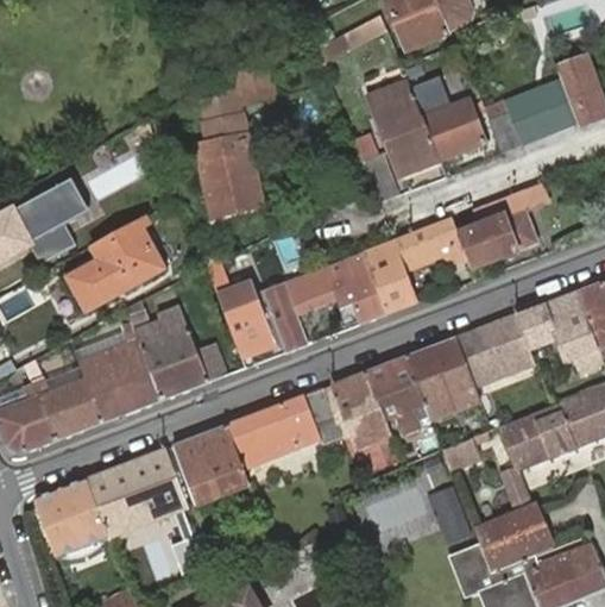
[(383,0),(404,49),(446,32),(446,31),(471,20),(472,10),(467,0),(383,0)]
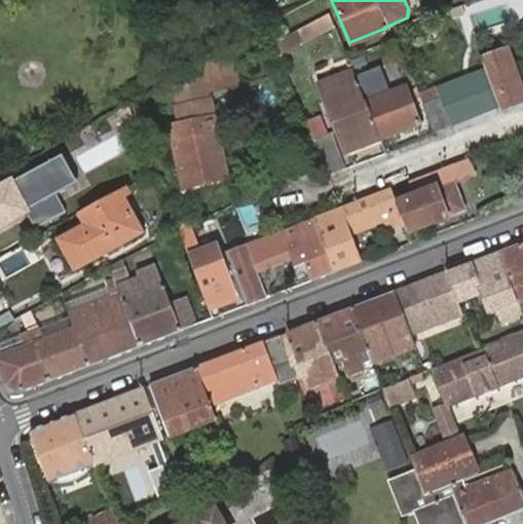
[(325,11),(297,25),(303,38),(331,26),(325,11)]
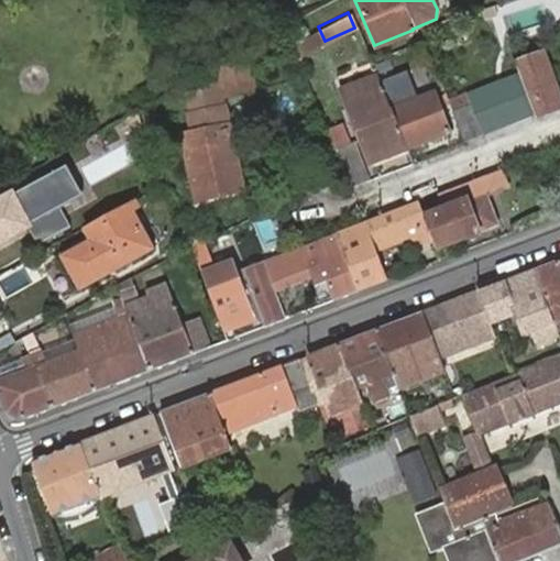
[(559,102),(539,50),(513,59),(518,74),(533,112),(535,117),(559,107),(559,102)]
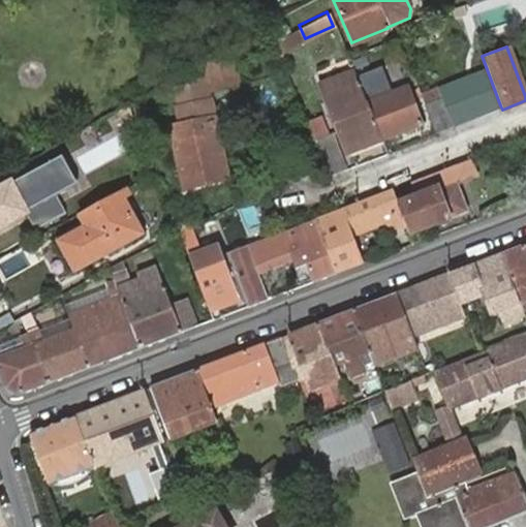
[(180,123),(169,124),(184,187),(226,178),(213,116),(210,99),(208,89),(237,83),(231,56),(204,61),(208,76),(171,85),(176,106),(180,123)]
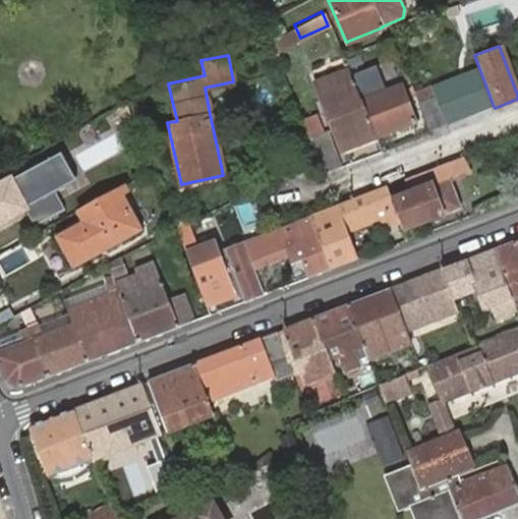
[(360,99),(385,90),(375,64),(349,73),(351,81),(359,100),(360,99)]
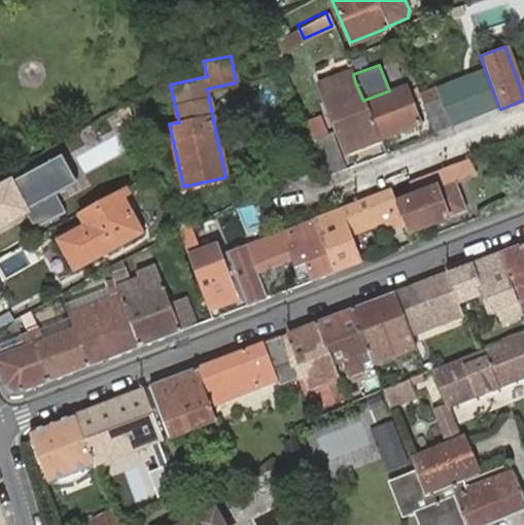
[(451,124),(498,105),(485,69),(435,89),(440,97),(451,124)]
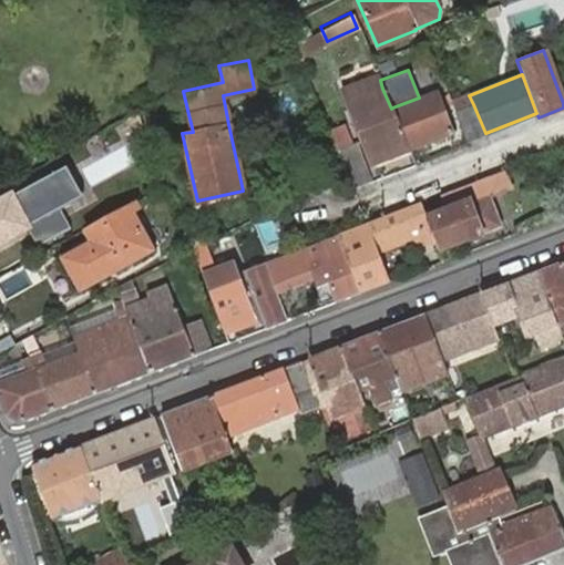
[(380,80),(378,75),(342,90),(370,163),(408,149),(392,108),(391,109),(382,89),(380,80)]
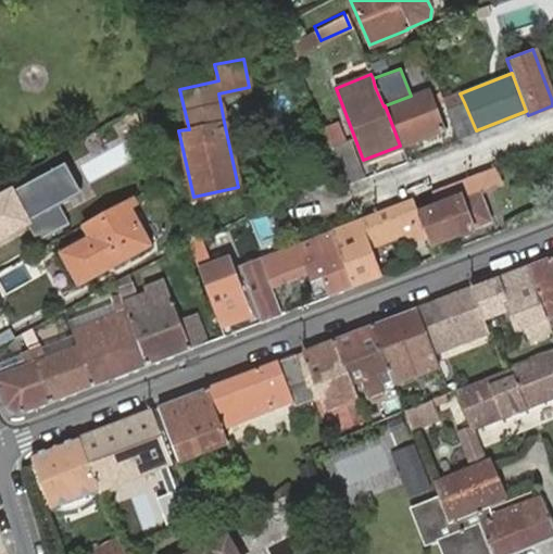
[(385,105),(400,146),(442,129),(427,90),(404,99),(385,105)]
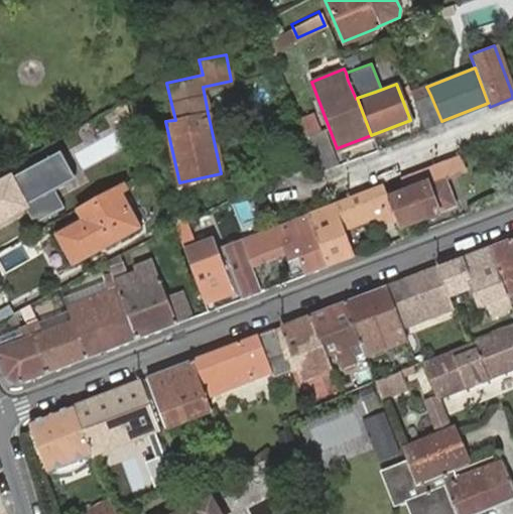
[(410,94),(413,101),(430,95),(426,87),(410,94)]
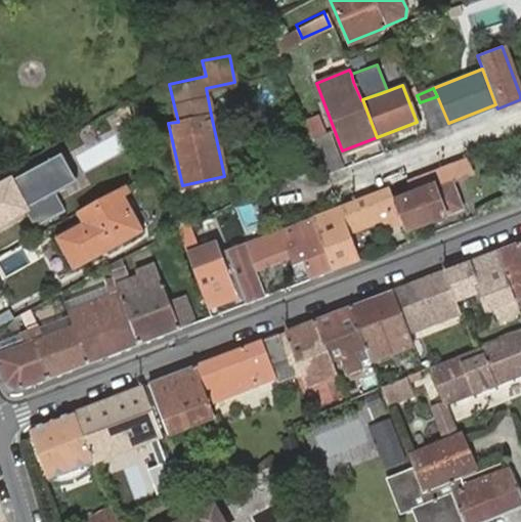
[(420,102),(430,130),(448,123),(437,96),(420,102)]
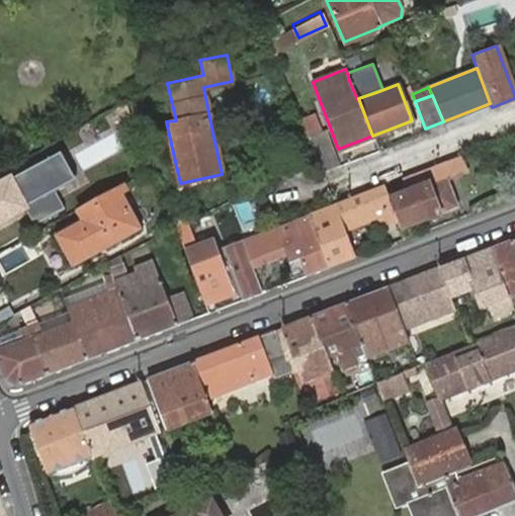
[(139,131),(129,100),(117,106),(131,134),(139,131)]
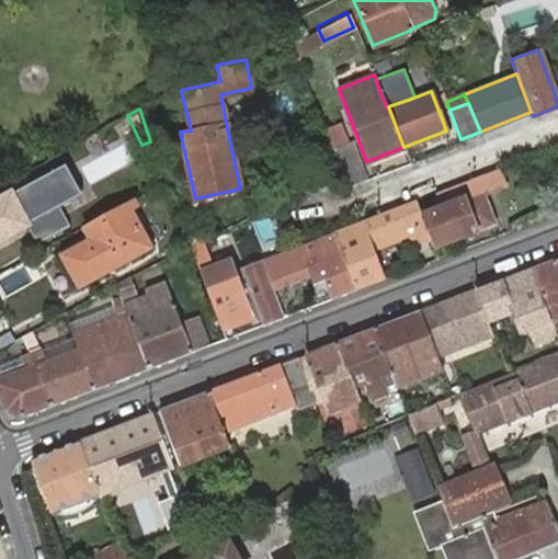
[(351,140),(333,148),(349,184),(361,179),(366,177),(351,140)]
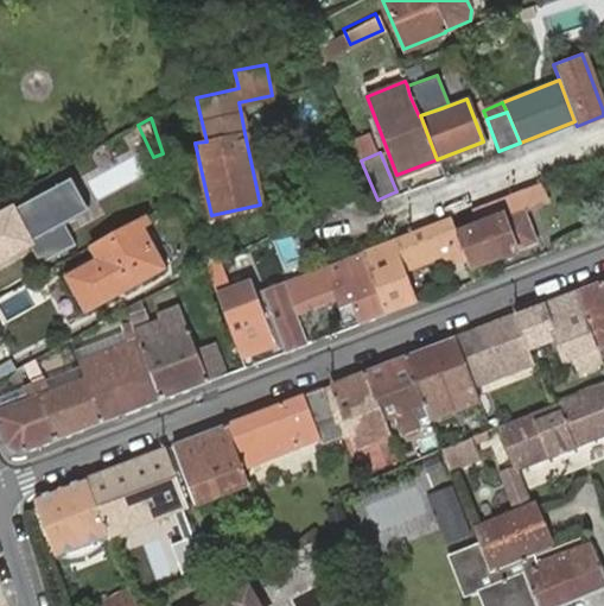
[(0,256),(80,214),(63,182),(0,215),(0,256)]
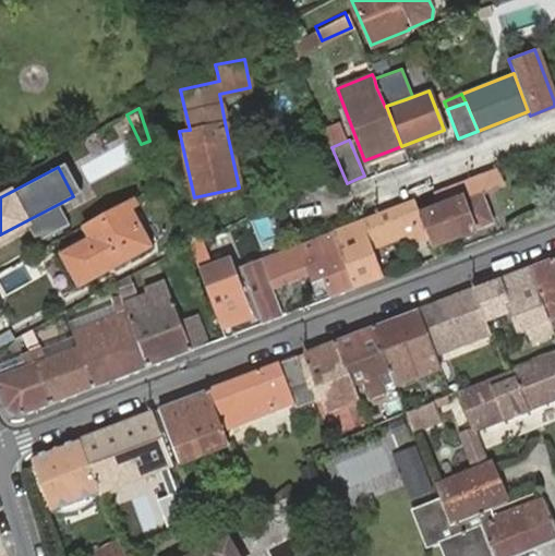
[(495,167),(472,176),(458,181),(457,182),(434,191),(439,206),(420,214),(426,230),(432,244),(493,222),(481,192),(502,185),(501,182),(495,167)]
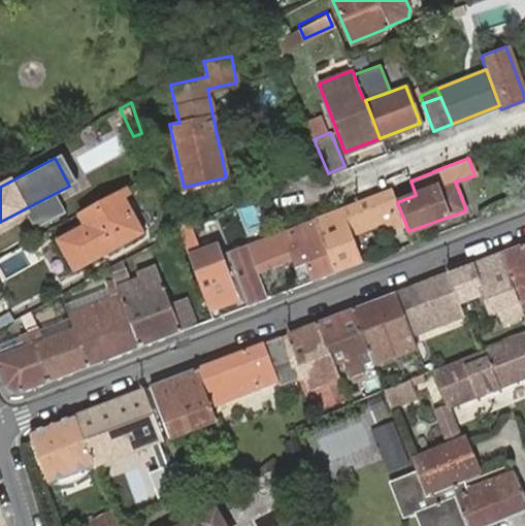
[(392,187),(387,189),(394,209),(384,214),(388,224),(403,218),(397,202),(392,187)]
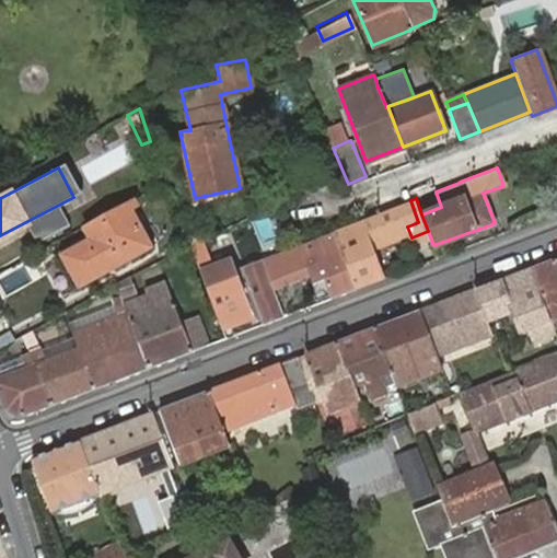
[(131,199),(83,225),(91,240),(64,255),(79,285),(148,246),(128,209),(136,206),(131,199)]
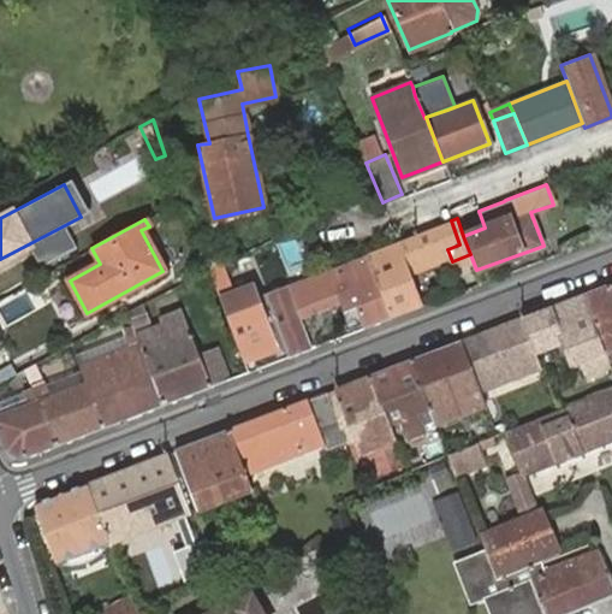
[(397,242),(366,254),(369,264),(388,317),(408,310),(419,306),(404,266),(447,249),(459,244),(451,220),(397,242)]
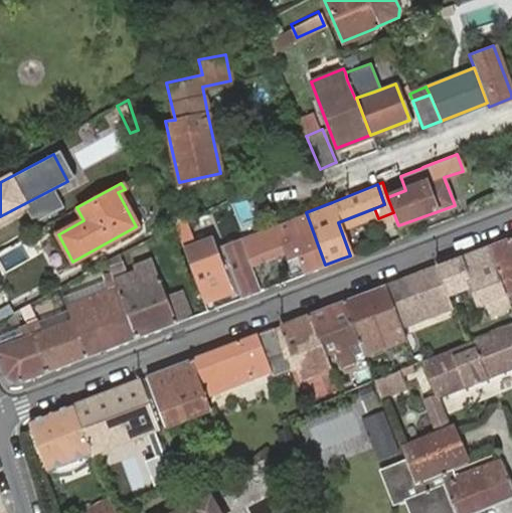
[(297,257),(303,273),(325,265),(309,220),(306,212),(296,215),(258,230),(256,231),(239,237),(249,266),(283,252),(287,261),(297,257)]
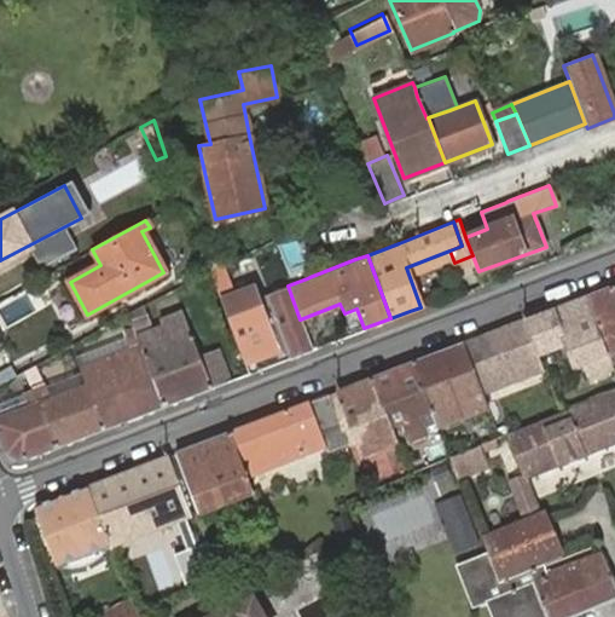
[(226,260),(208,269),(244,362),(279,349),(264,307),(270,306),(289,357),(312,349),(300,319),(288,286),(259,297),(256,287),(235,295),(226,272),(230,271),(226,260)]
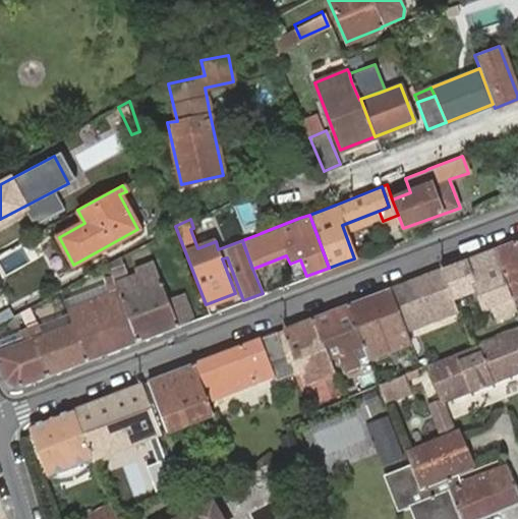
[(237,228),(242,240),(259,234),(253,222),(237,228)]
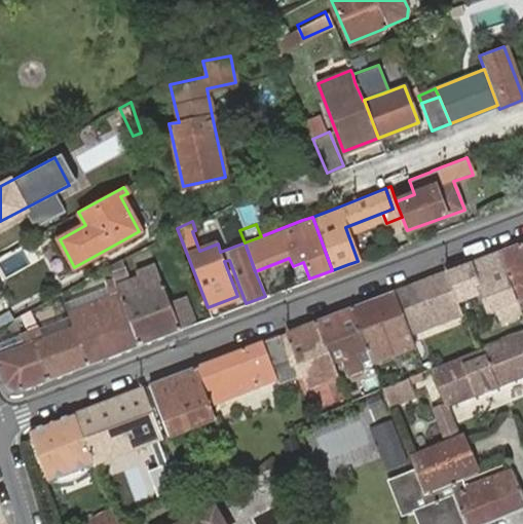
[(522,252),(519,242),(498,251),(520,308),(522,306),(522,252)]
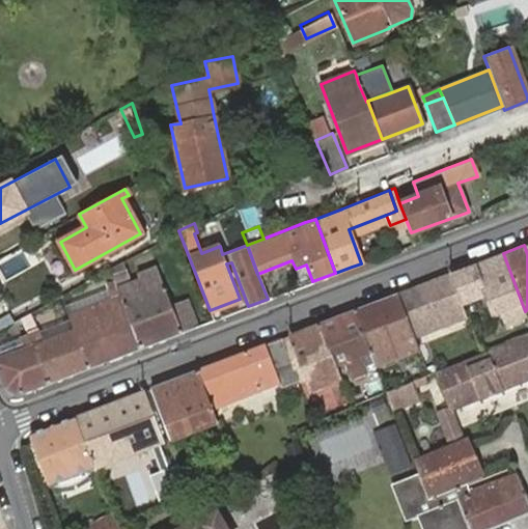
[(503,253),(449,274),(459,298),(483,287),(493,312),(501,310),(505,323),(526,314),(525,311),(503,253)]
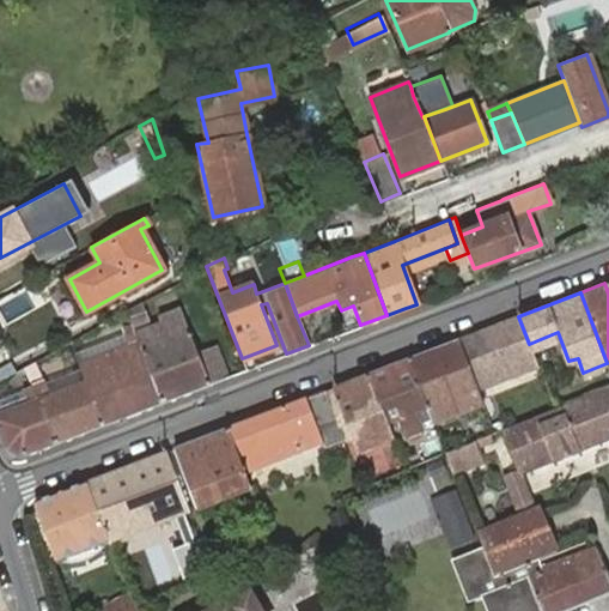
[(145,319),(139,302),(126,310),(131,324),(145,319)]
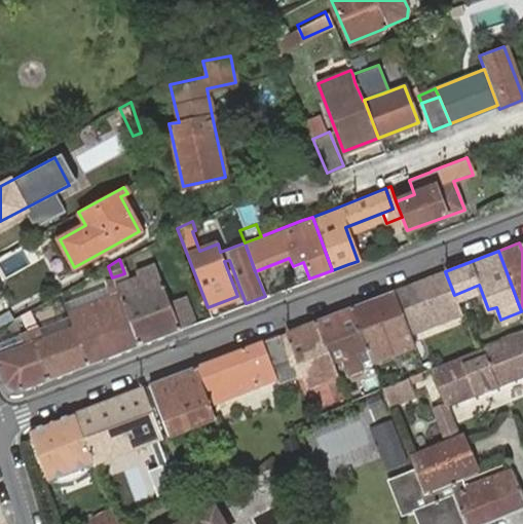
[(137,276),(115,285),(139,344),(194,323),(185,297),(170,302),(154,264),(135,272),(137,276)]
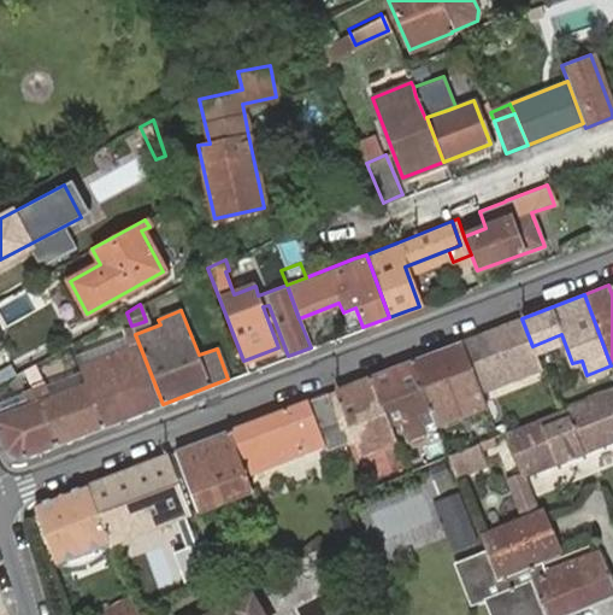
[(522,318),(460,341),(466,355),(476,382),(479,390),(541,367),(532,346),(522,318)]
